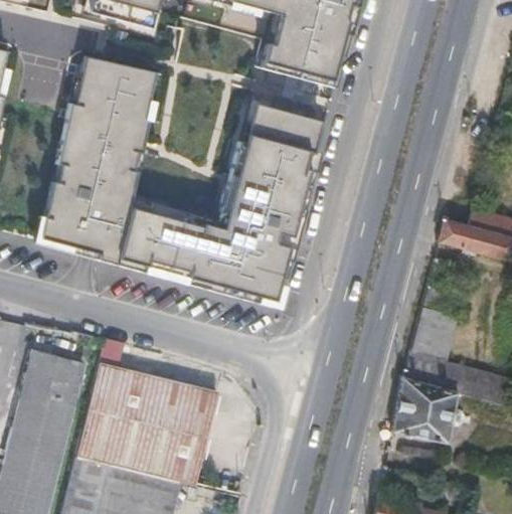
[(90,0),(87,13),(149,27),(155,0),(279,0),(274,23),(267,21),(260,60),(337,81),(358,0),(90,0)]
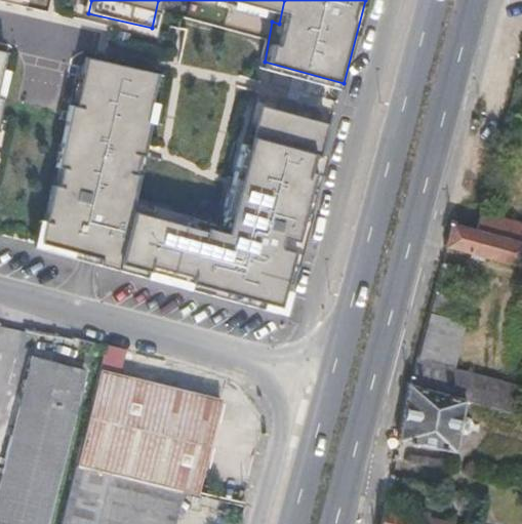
[(11,52),(0,48),(0,133),(8,98),(1,97),(7,70),(11,52)]
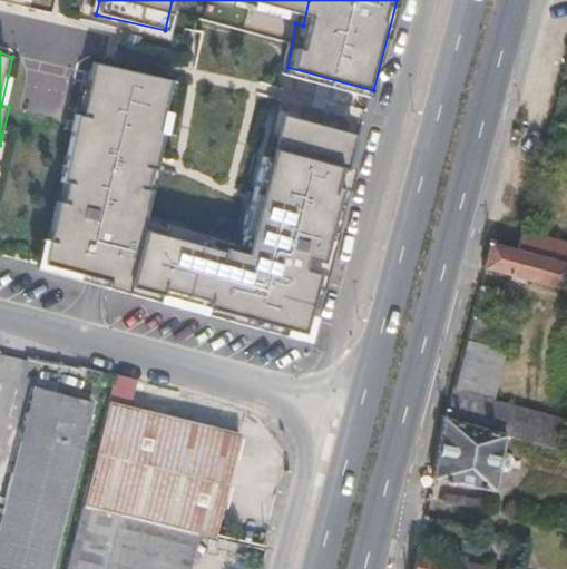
[(169,81),(90,62),(85,90),(79,116),(74,115),(39,264),(311,326),(362,128),(330,119),(276,111),(271,133),(264,131),(246,209),(253,211),(248,227),(240,226),(241,219),(170,203),(168,209),(147,204),(155,168),(149,167),(157,134),(163,135),(167,114),(162,111),(166,96),(169,81)]
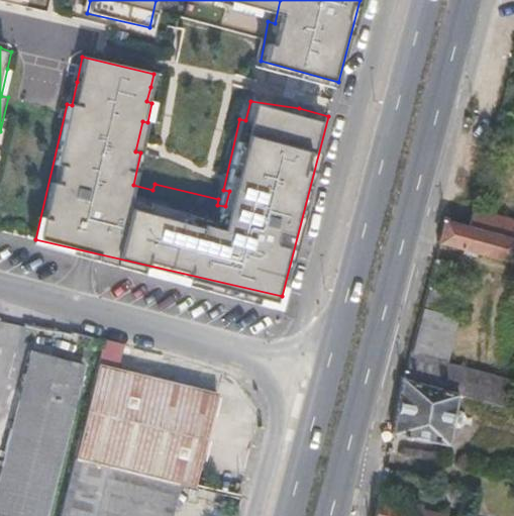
[(1,96),(8,97),(14,71),(7,69),(1,96)]
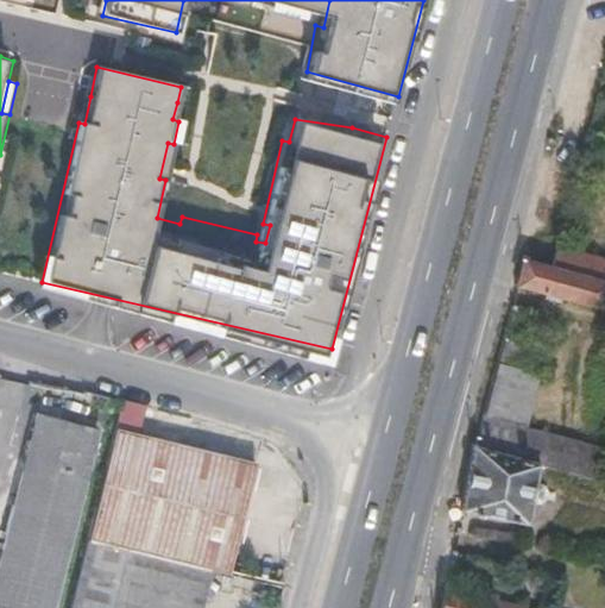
[(84,124),(90,96),(86,95),(79,123),(84,124)]
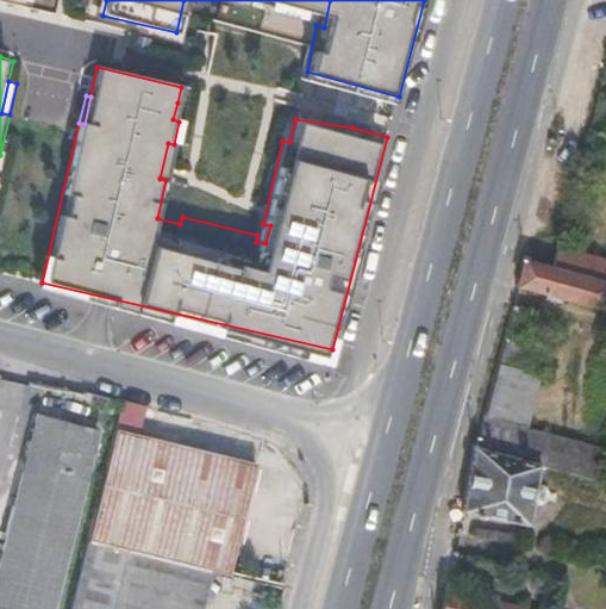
[(183,105),(177,103),(173,119),(179,122),(183,105)]
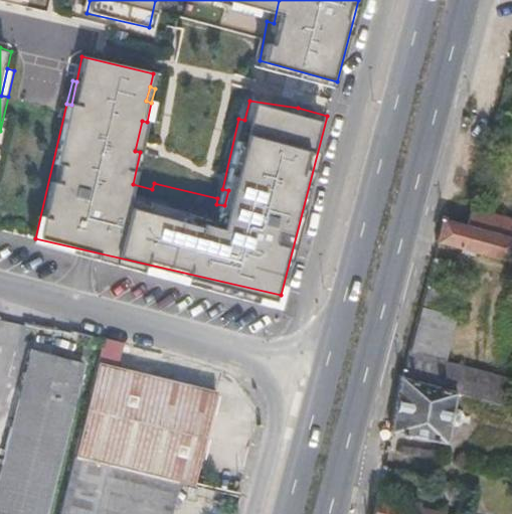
[(243,99),(238,119),(244,120),(249,101),(243,99)]
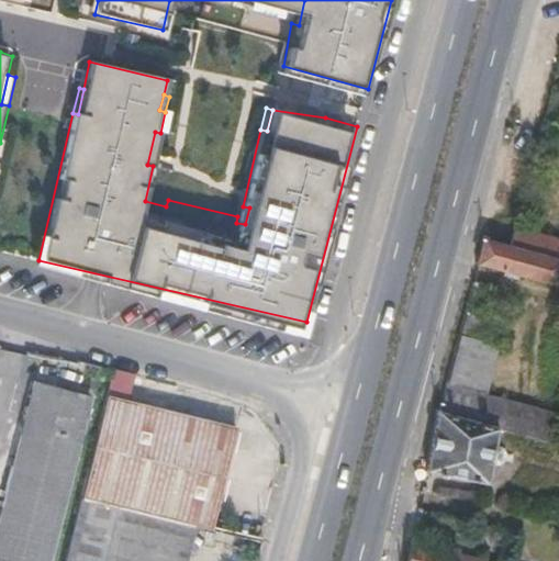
[(153,166),(160,133),(155,132),(147,165),(153,166)]
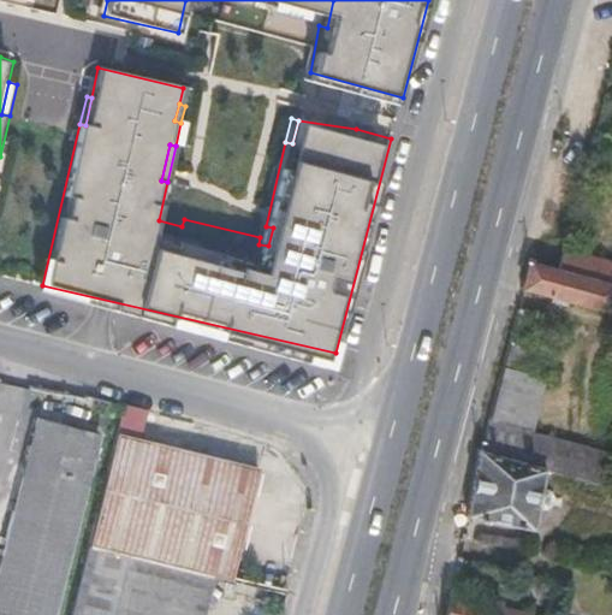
[(611,260),(565,248),(560,268),(608,282),(611,282),(611,260)]
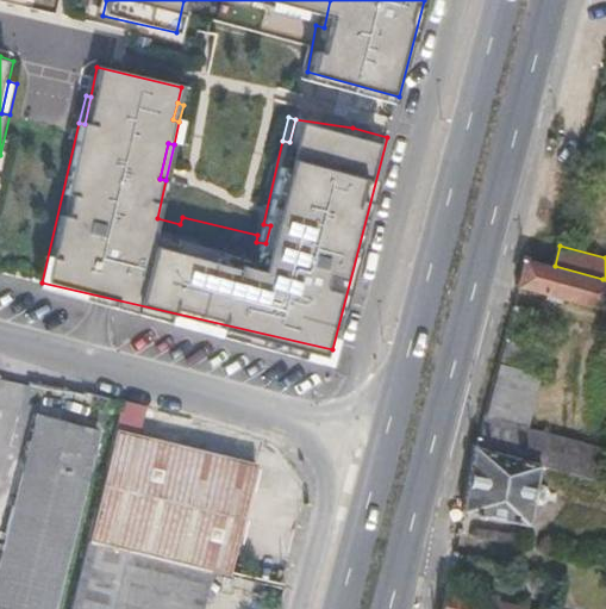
[(605,279),(603,279),(555,266),(529,259),(522,285),(605,309),(605,279)]
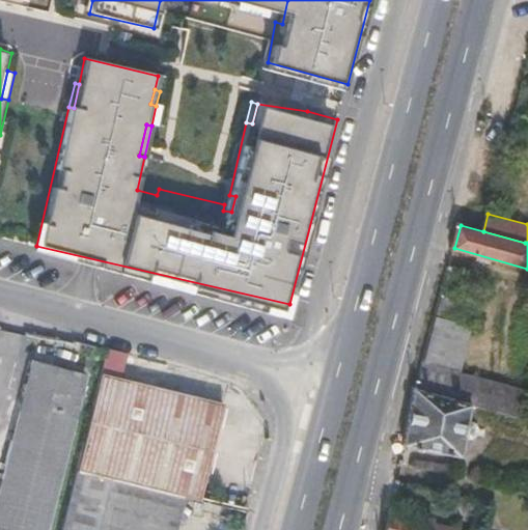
[(436,314),(460,321),(465,298),(459,296),(465,271),(449,267),(438,307),(436,314)]
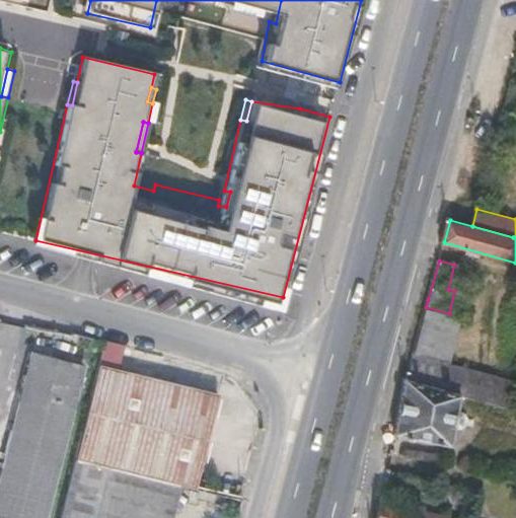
[(463,317),(449,313),(426,307),(413,355),(451,365),(463,317)]
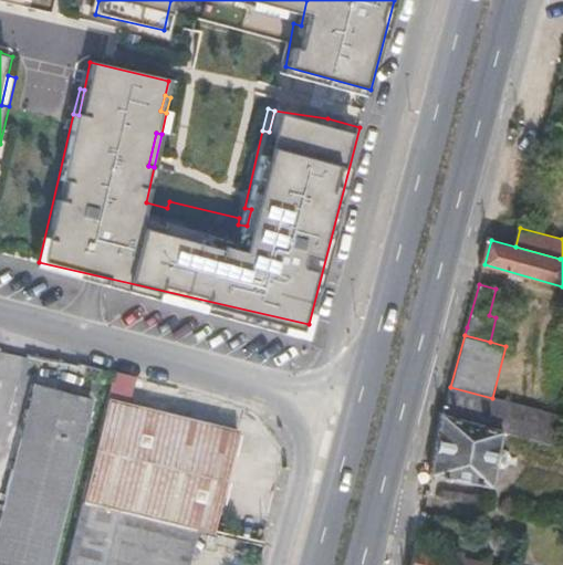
[(50,564),(93,399),(40,386),(0,540),(0,560),(22,564),(50,564)]
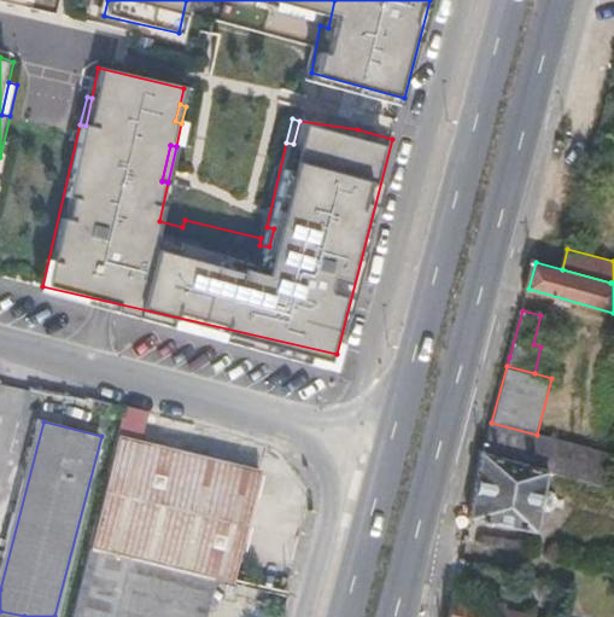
[(613,454),(537,435),(491,423),(484,449),(550,467),(613,484),(613,454)]
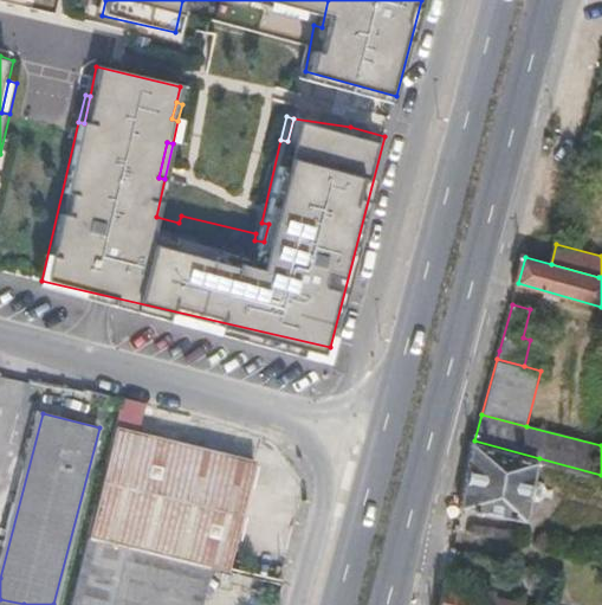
[(231,570),(258,461),(118,425),(90,536),(187,560),(231,570)]
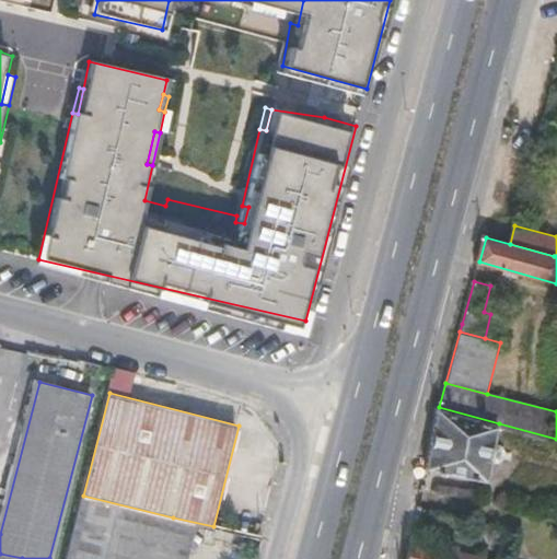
[(488,480),(499,423),(439,407),(427,466),(488,480)]
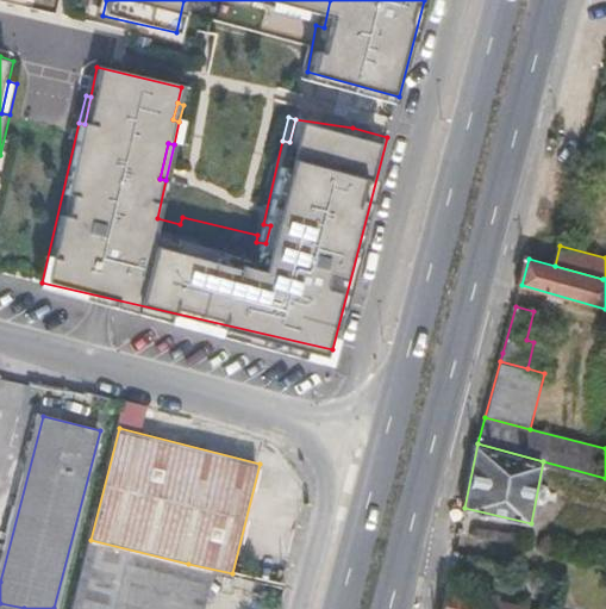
[(232,573),(188,564),(91,540),(73,608),(279,608),(286,586),(232,573)]
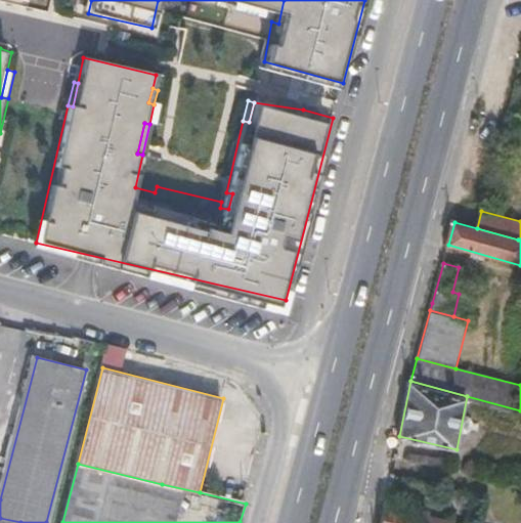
[(458,522),(431,515),(431,512),(386,502),(381,522),(458,522)]
